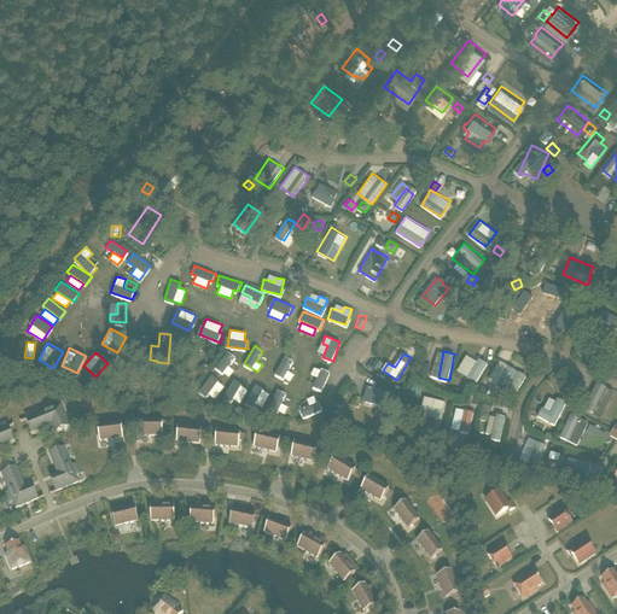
[(466,354),(457,369),(476,382),(488,362),(478,356),(476,360),(466,354)]
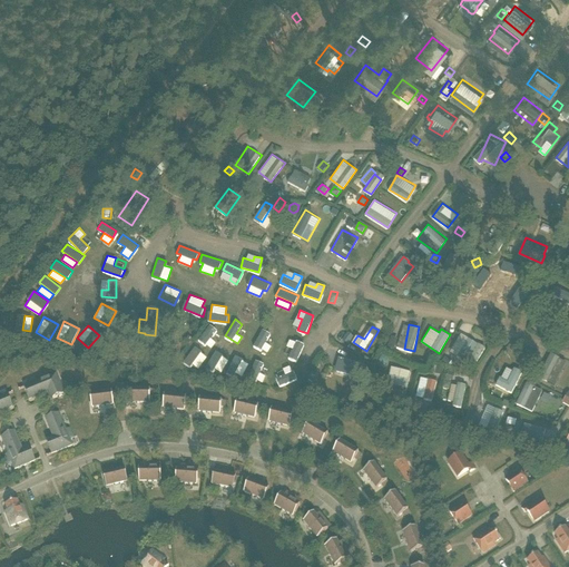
[(271,344),(266,342),(271,332),(261,328),(254,345),(267,351),(271,344)]
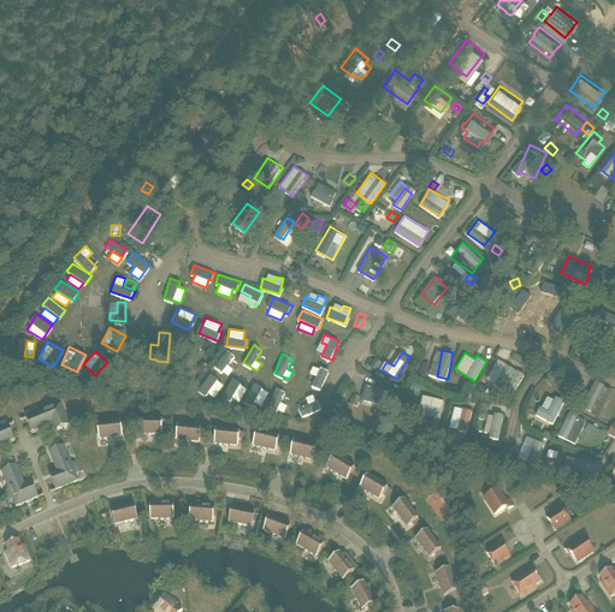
[(377,357),(371,364),(378,369),(384,362),(377,357)]
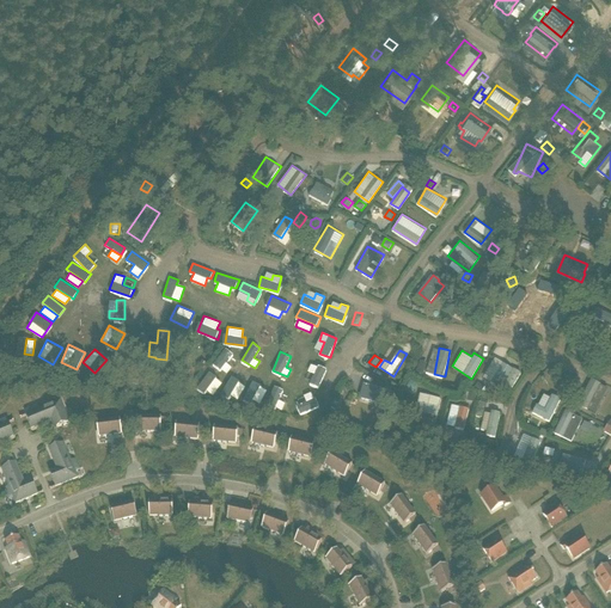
[(502,387),(514,367),(495,356),(483,376),(502,387)]
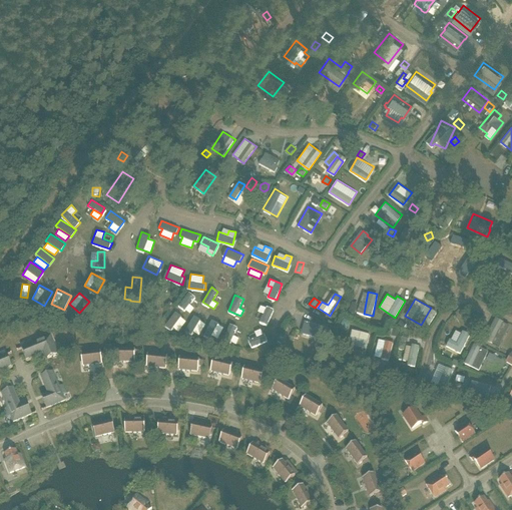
[(169,311),(174,304),(170,301),(165,308),(169,311)]
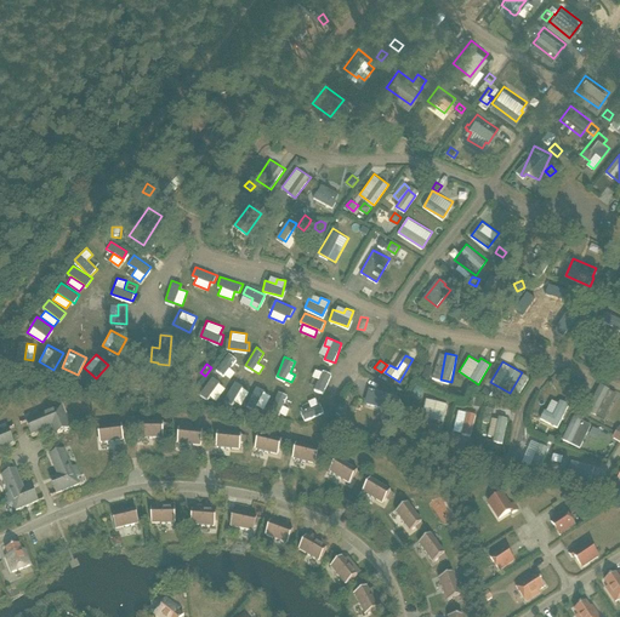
[(434,367),(427,364),(424,376),(431,378),(434,367)]
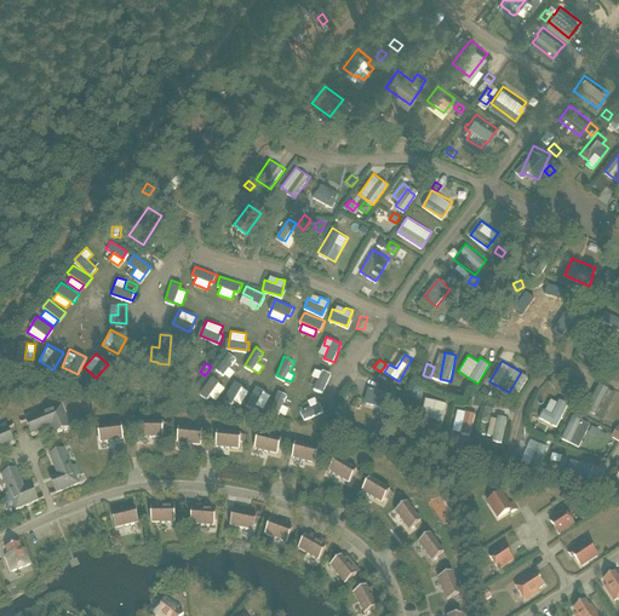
[(319,368),(311,386),(324,391),(331,373),(319,368)]
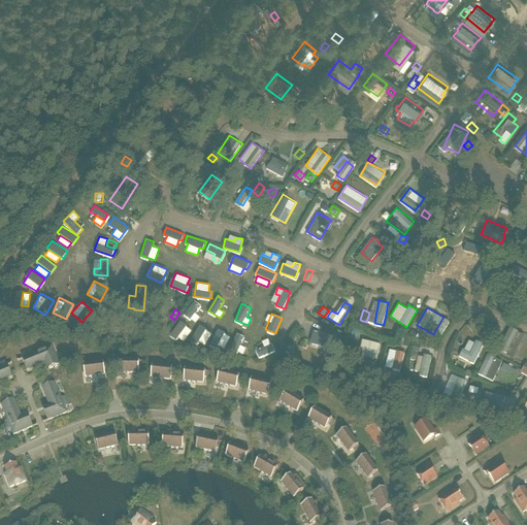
[(180,320),(170,332),(183,341),(192,329),(180,320)]
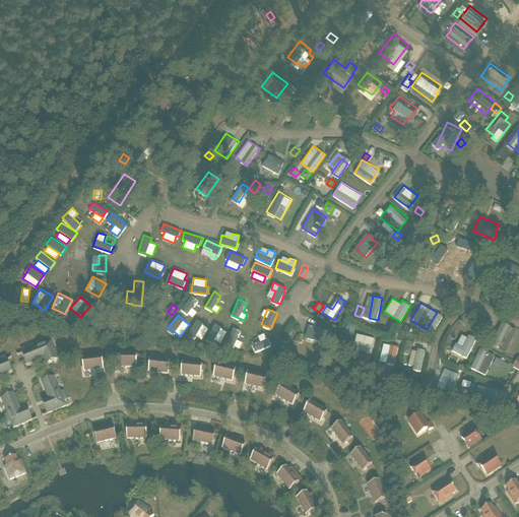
[(207,324),(194,320),(189,334),(203,338),(207,324)]
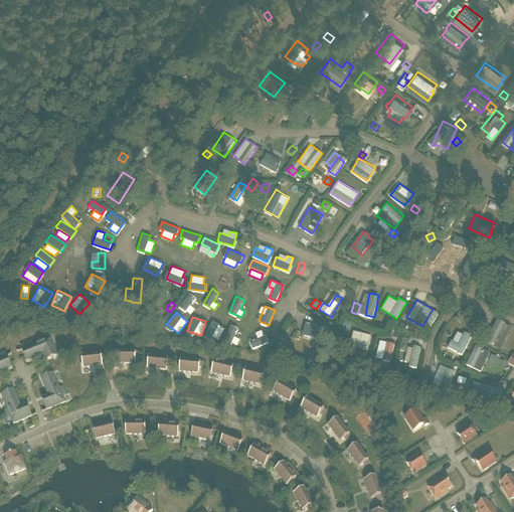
[(500,346),(512,326),(497,318),(486,338),(500,346)]
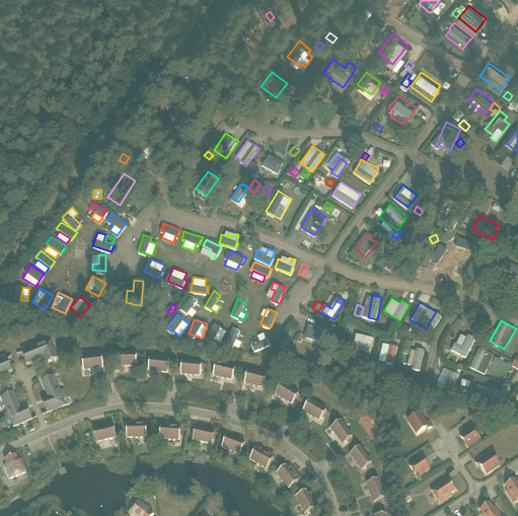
[(349,322),(345,328),(351,332),(355,325),(349,322)]
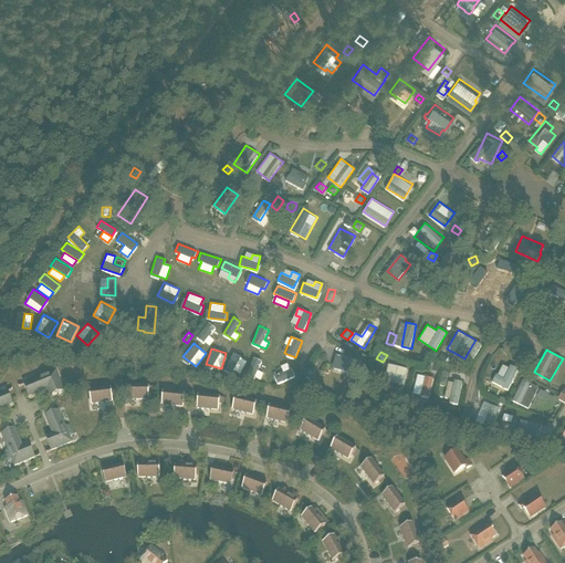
[(240,374),(246,358),(231,353),(226,368),(240,374)]
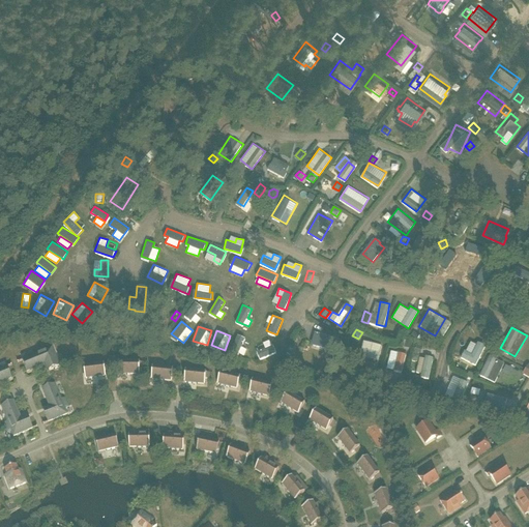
[(335,351),(340,339),(316,331),(312,344),(335,351)]
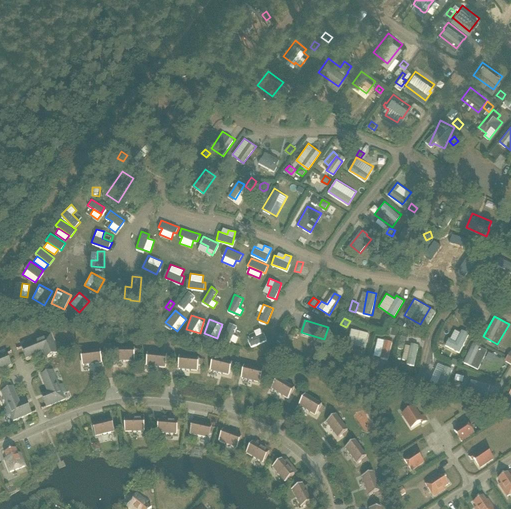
[(379,321),(376,327),(383,330),(386,324),(379,321)]
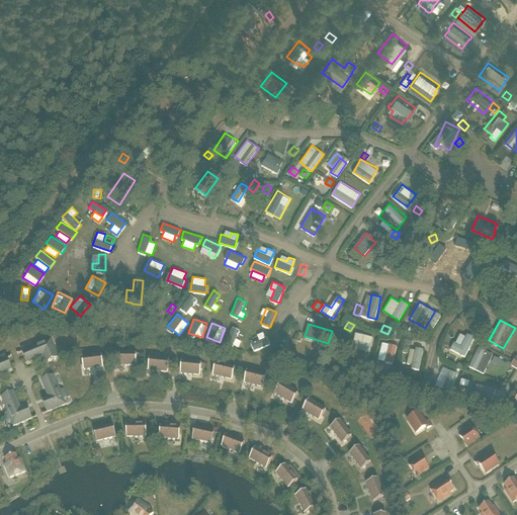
[(231,326),(225,342),(233,345),(239,329),(231,326)]
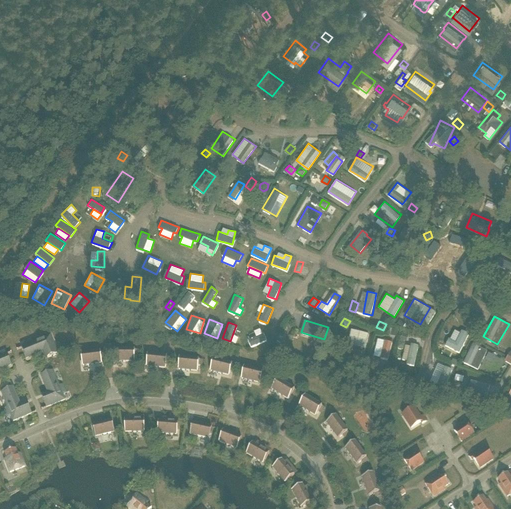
[(250,346),(266,340),(260,327),(254,330),(256,335),(247,339),(250,346)]
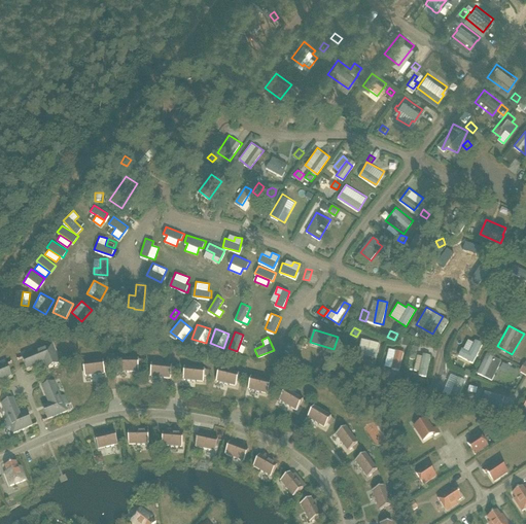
[(358,353),(377,358),(381,342),(361,338),(358,353)]
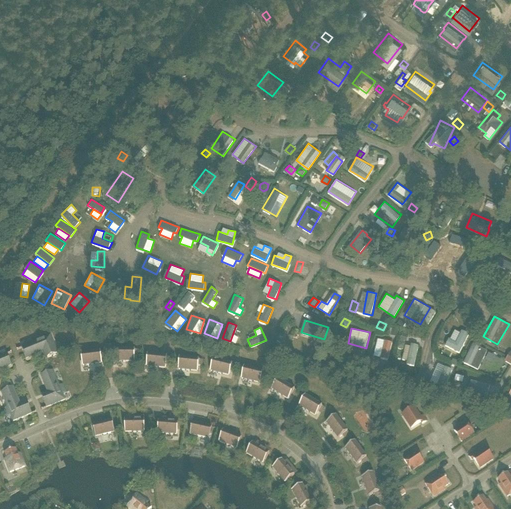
[(328,330),(326,338),(331,340),(334,332),(328,330)]
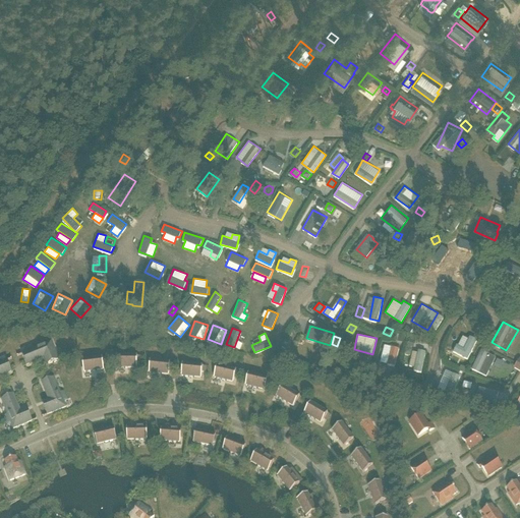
[(471,336),(470,336),(465,347),(458,343),(454,350),(468,358),(478,340),(477,339),(477,338),(472,336),(471,336)]
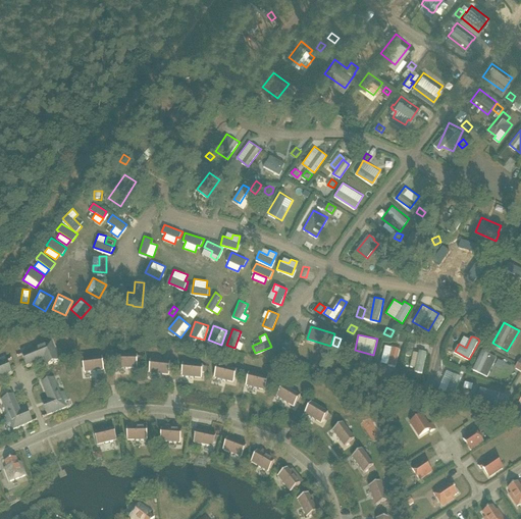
[(40,342),(46,356),(49,363),(60,359),(52,340),(46,343),(44,340),(40,342)]
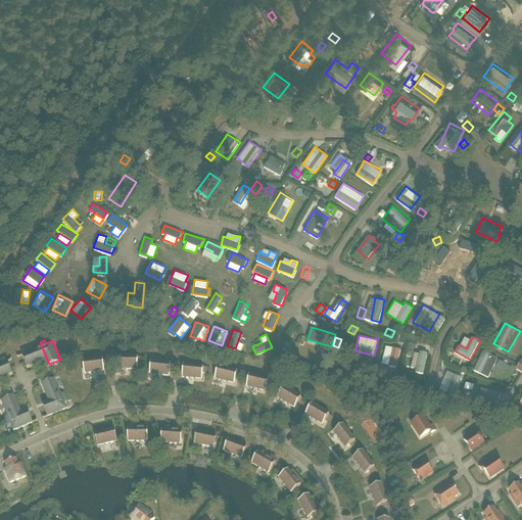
[(46,357),(40,342),(37,343),(38,346),(22,352),(28,364),(46,357)]
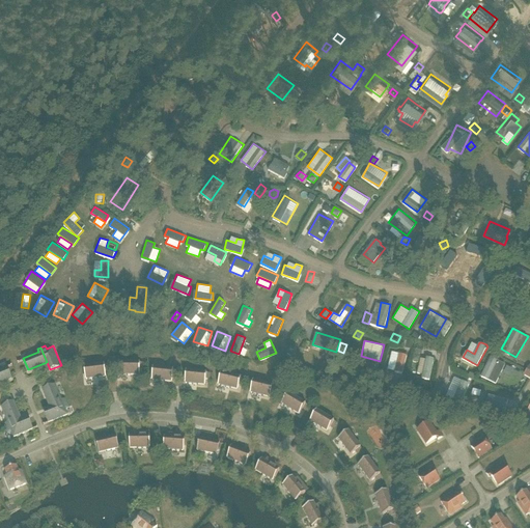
[(403,372),(409,354),(393,349),(388,367),(403,372)]
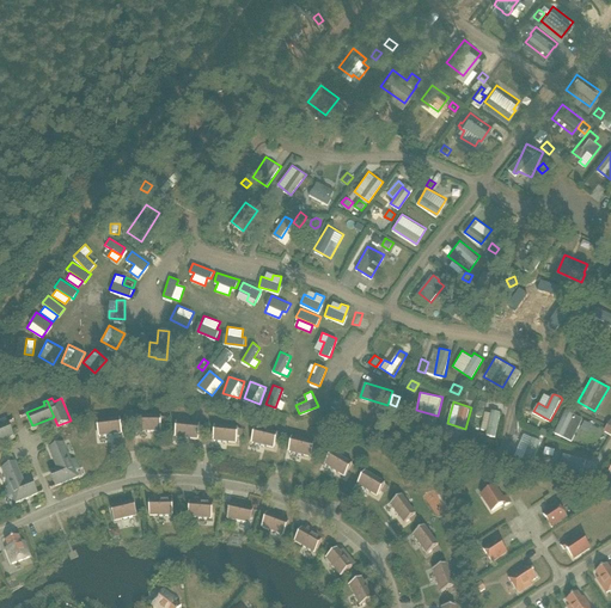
[(556,433),(573,440),(584,418),(567,410),(556,433)]
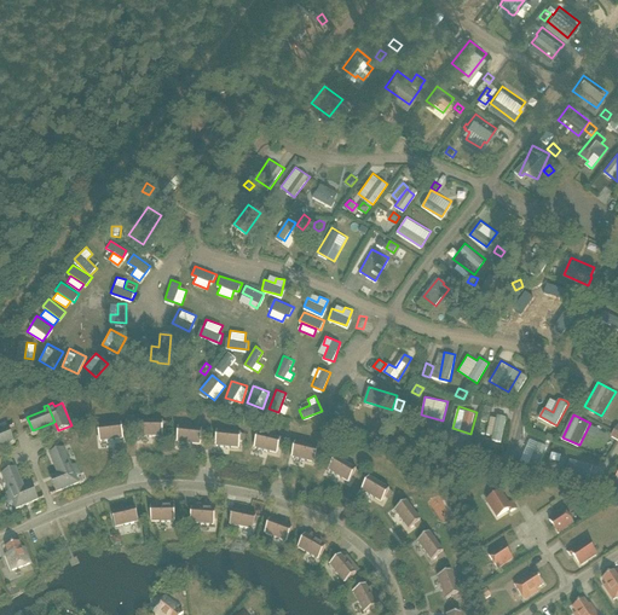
[(140,419),(140,434),(165,435),(165,428),(168,428),(168,421),(140,419)]
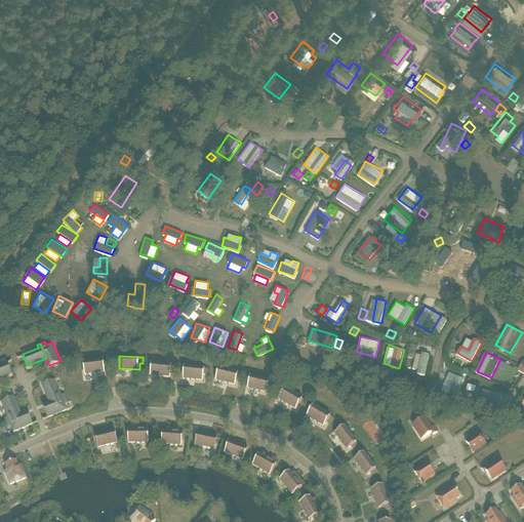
[(346,366),(348,359),(341,357),(339,364),(346,366)]
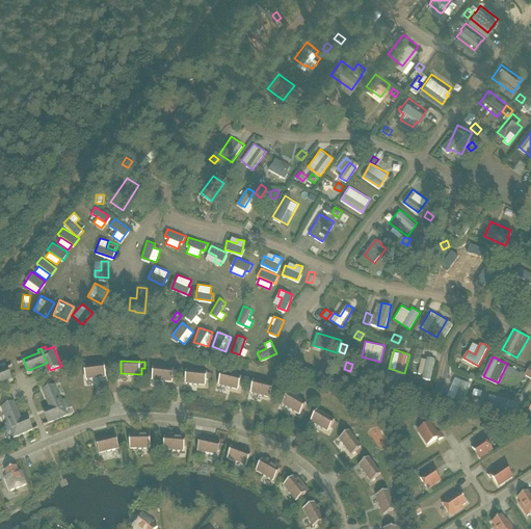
[(85,366),(86,378),(107,375),(106,370),(110,369),(109,363),(85,366)]
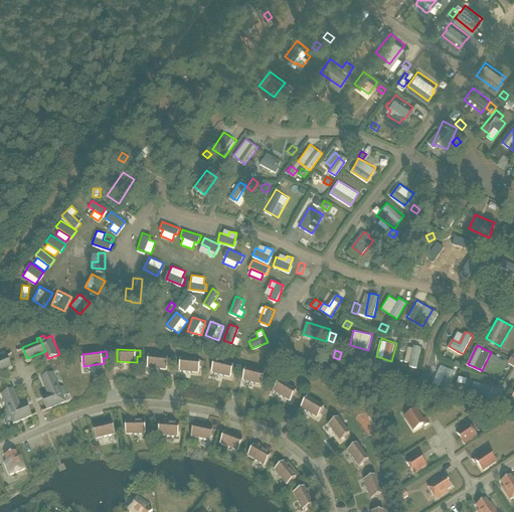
[(0,369),(12,365),(8,353),(0,356),(0,369)]
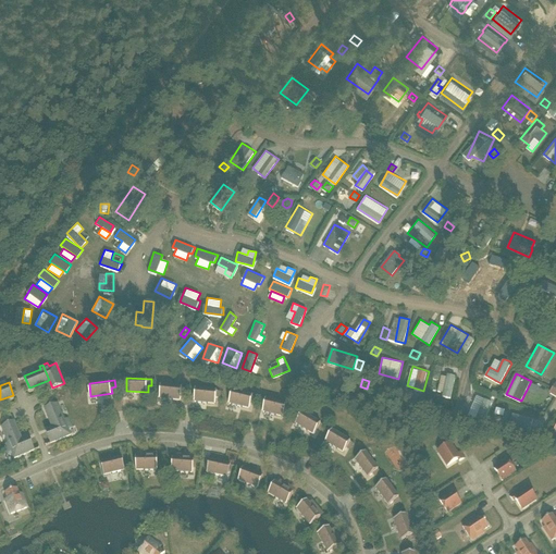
[(535,392),(538,384),(531,382),(528,389),(535,392)]
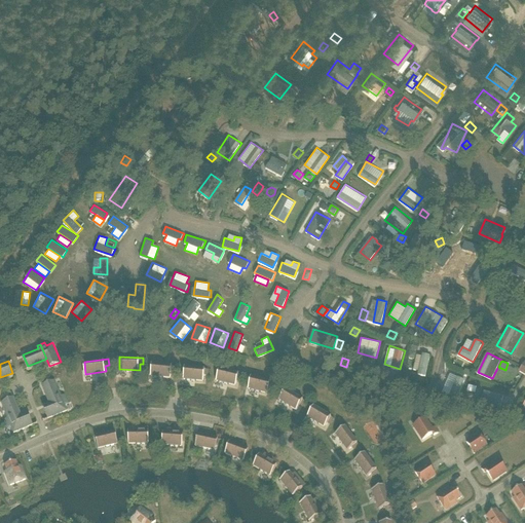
[(152,362),(151,374),(172,376),(173,370),(176,371),(177,365),(152,362)]
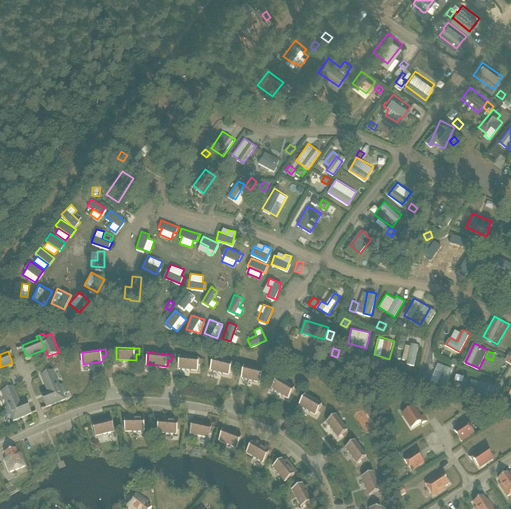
[(180,355),(179,367),(199,369),(199,364),(203,364),(203,358),(180,355)]
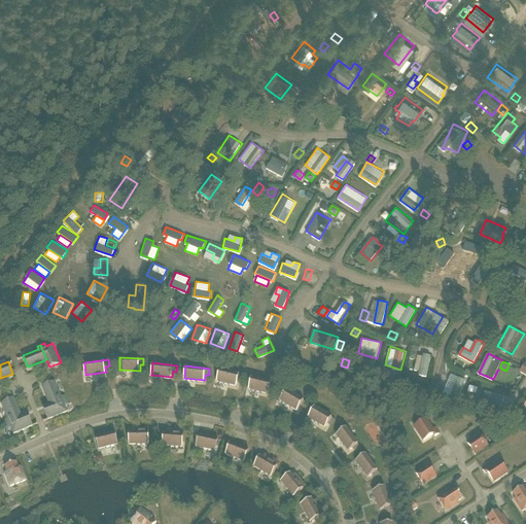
[(220,368),(217,380),(237,385),(239,379),(242,380),(243,374),(220,368)]
